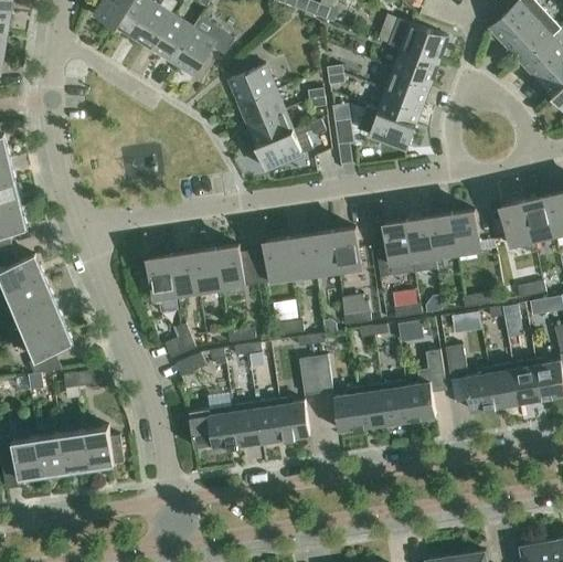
[(0,12),(11,14),(12,0),(0,0),(0,12)]
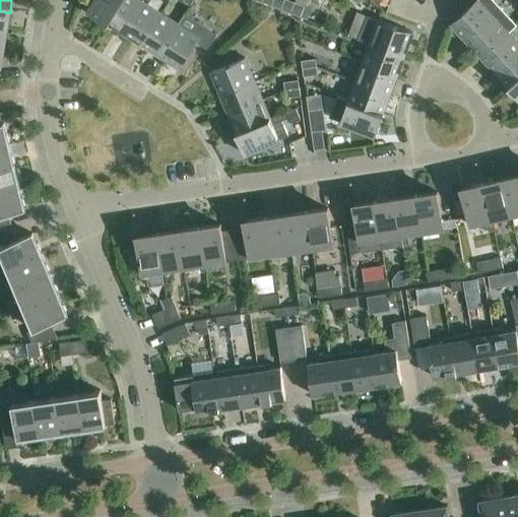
[(95,0),(86,15),(107,27),(123,0),(95,0)]
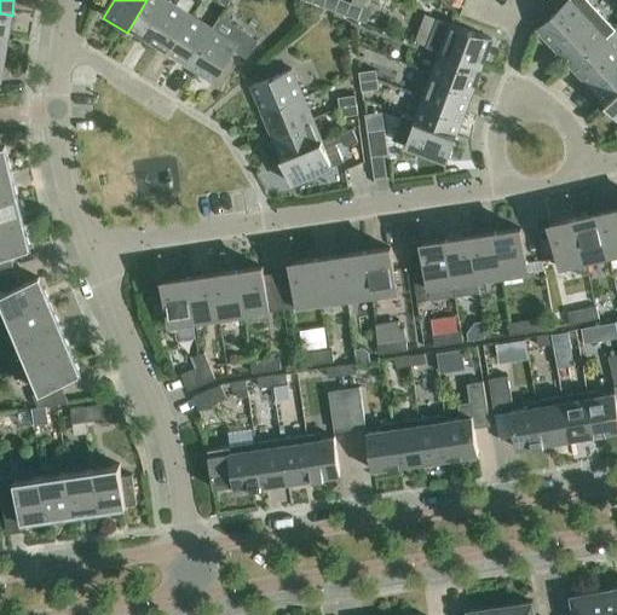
[(146,0),(127,33),(146,45),(171,9),(157,0),(146,0)]
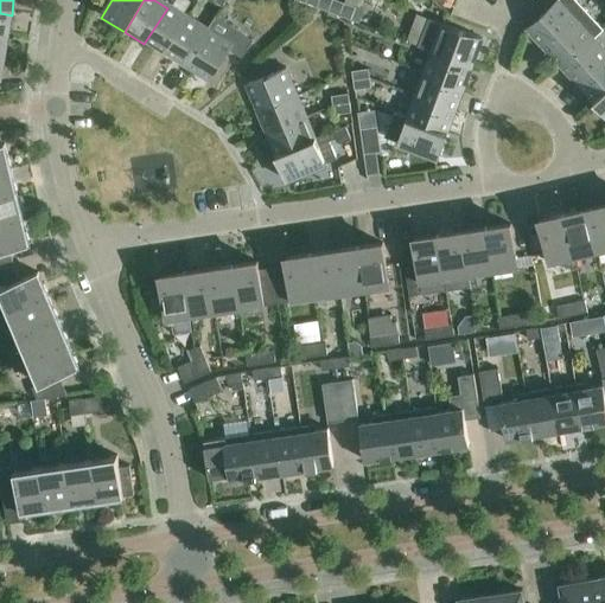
[(215,0),(212,5),(221,11),(227,0),(215,0)]
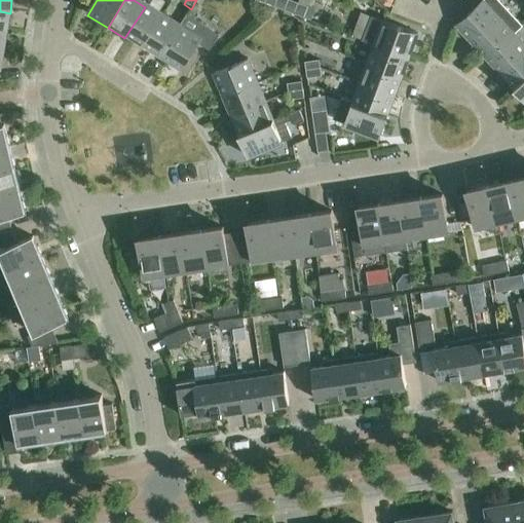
[(265,0),(263,6),(273,9),(275,0),(265,0)]
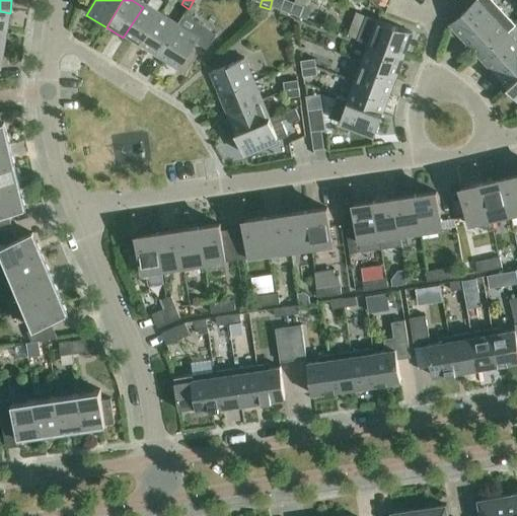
[(272,0),(270,9),(279,13),(283,2),(277,0),(272,0)]
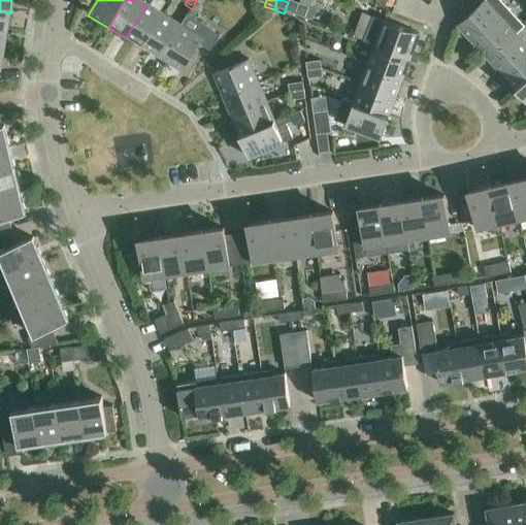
[(390,10),(394,0),(379,0),(377,4),(390,10)]
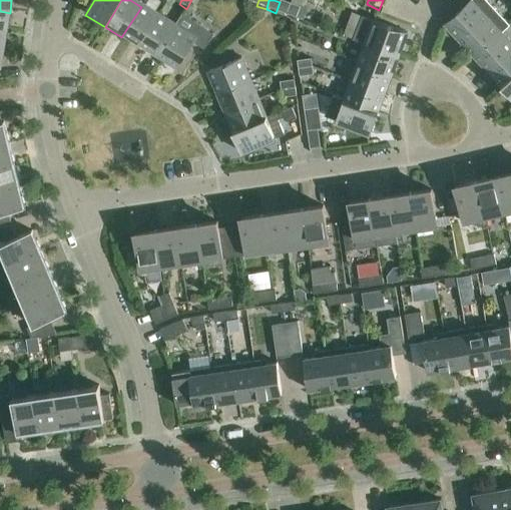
[(472,0),(443,27),(473,60),(499,35),(500,36),(508,28),(481,0),(472,0)]
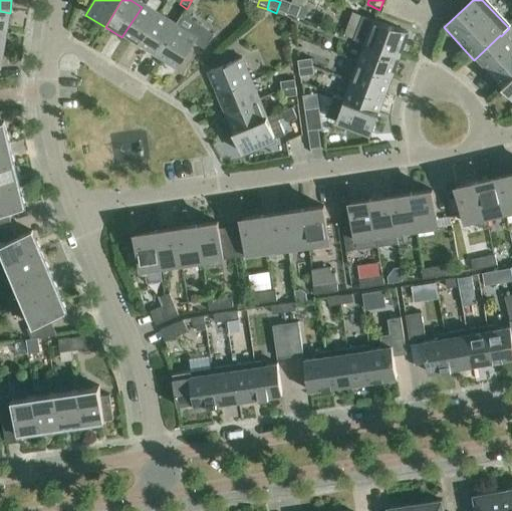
[(276,13),(285,16),(289,5),(280,2),(276,13)]
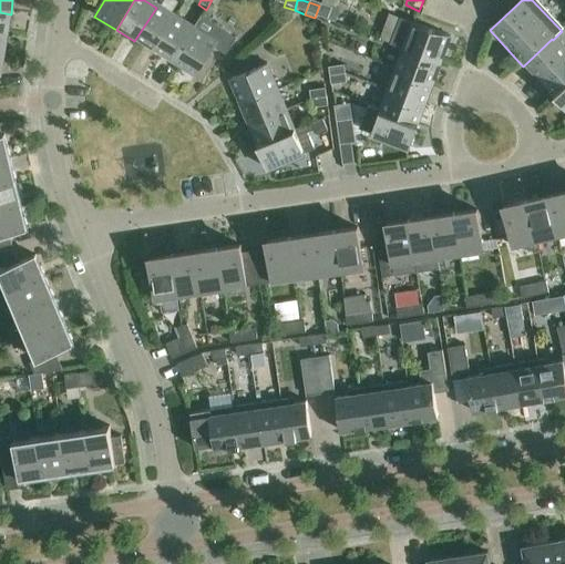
[(319,6),(315,18),(326,22),(330,10),(319,6)]
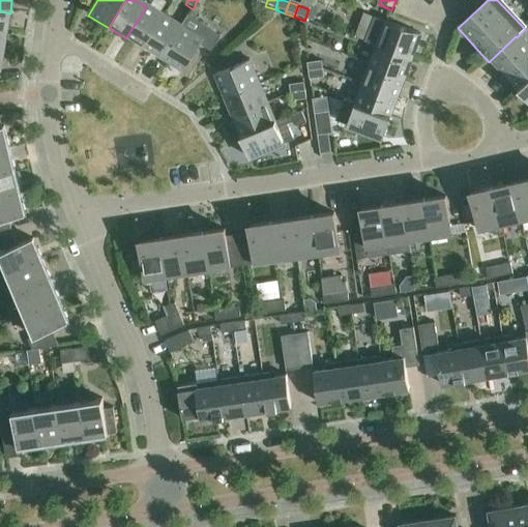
[(125,38),(143,50),(163,18),(146,7),(125,38)]
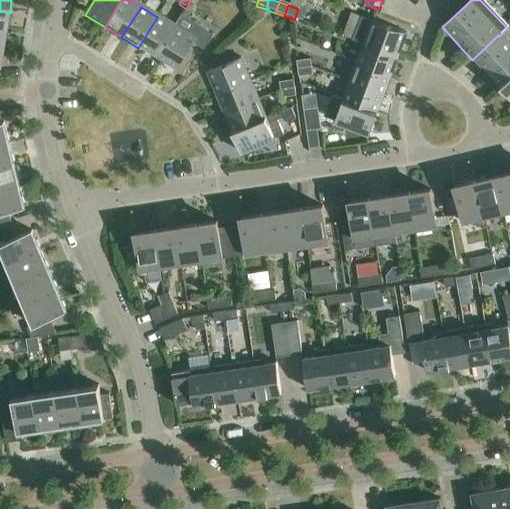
[(298,9),(294,20),(301,22),(305,11),(302,10),(298,9)]
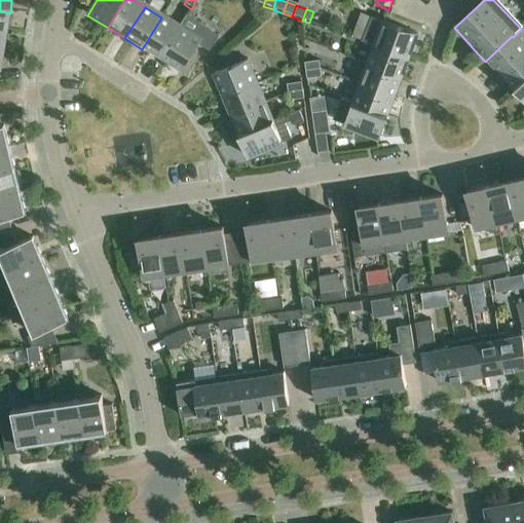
[(0,31),(7,32),(10,13),(0,11),(0,31)]
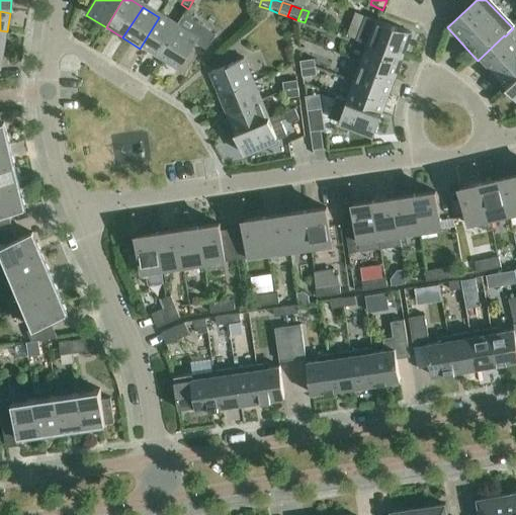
[(140,49),(157,59),(176,27),(159,17),(140,49)]
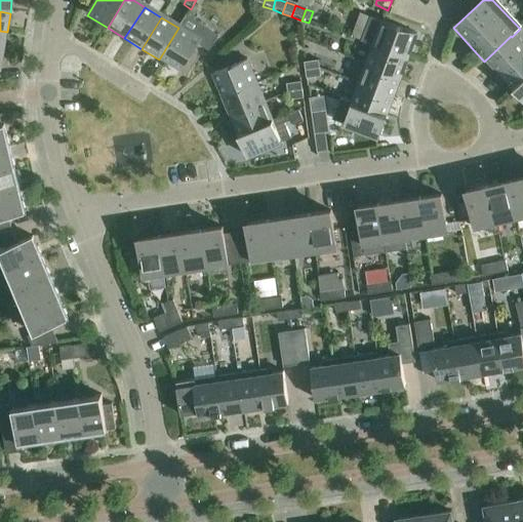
[(178,28),(159,59),(180,73),(197,46),(207,53),(217,38),(185,17),(178,28)]
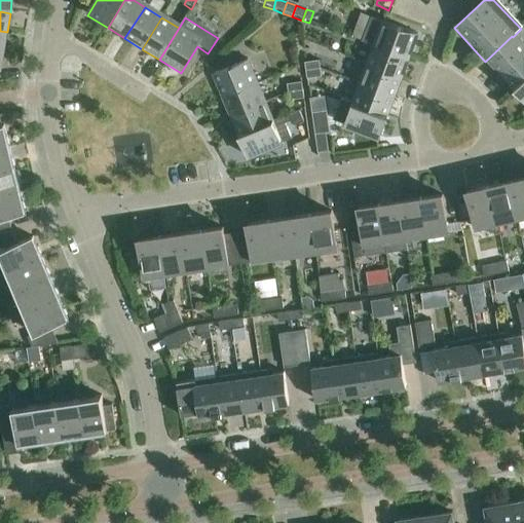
[(361,43),(372,48),(372,47),(407,61),(416,37),(370,20),(361,43)]
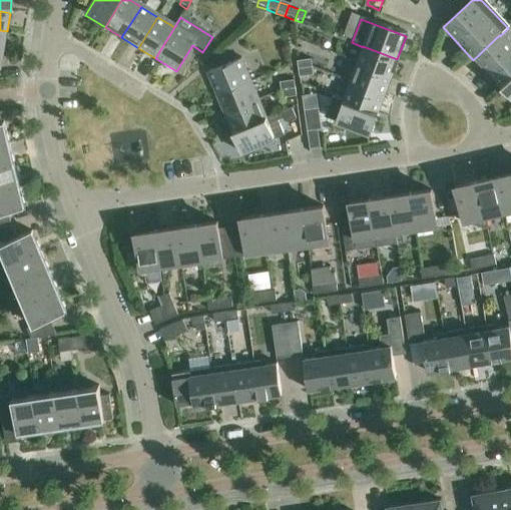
[(473,60),(486,74),(510,51),(510,47),(500,36),(499,35),(473,60)]
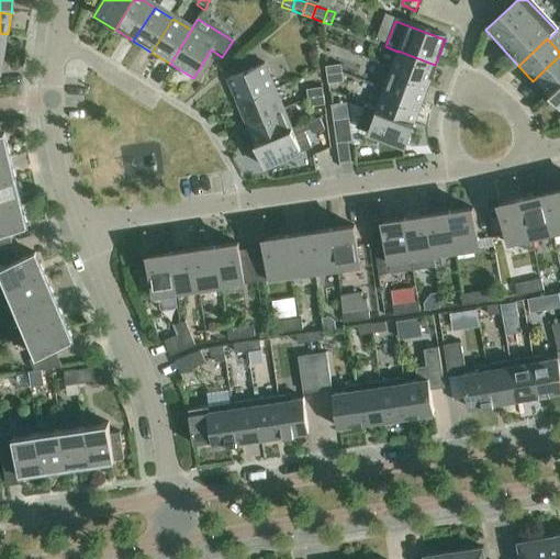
[(398,51),(398,52),(390,71),(427,85),(435,65),(398,51)]
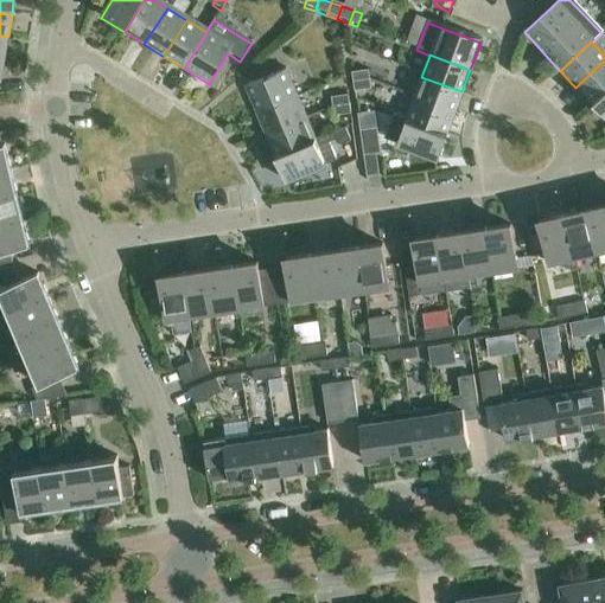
[(604,61),(575,88),(591,106),(604,92),(604,61)]
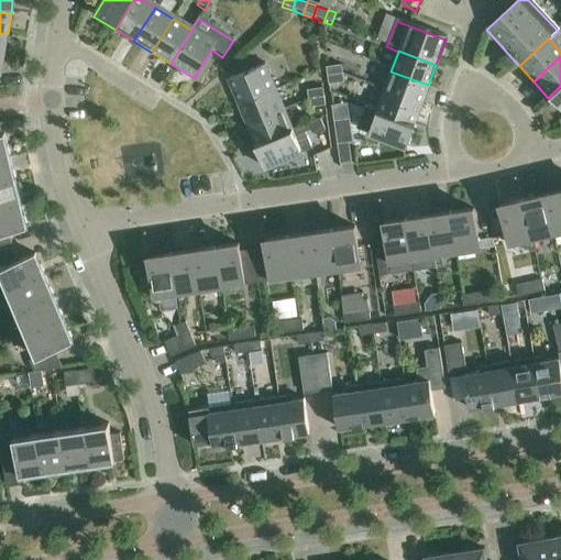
[(227,81),(238,107),(274,91),(264,66),(227,81)]
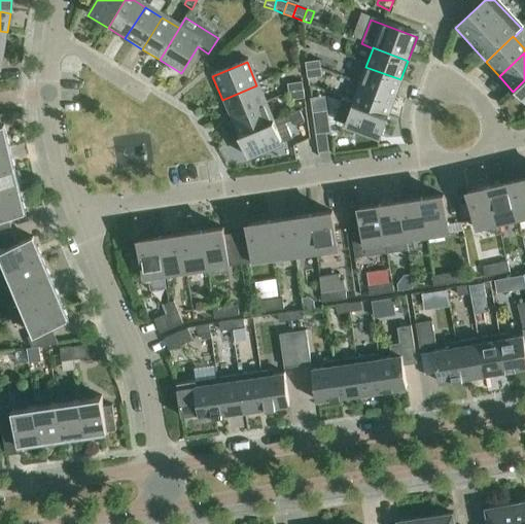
[(304,65),(305,73),(319,71),(318,63),(304,65)]
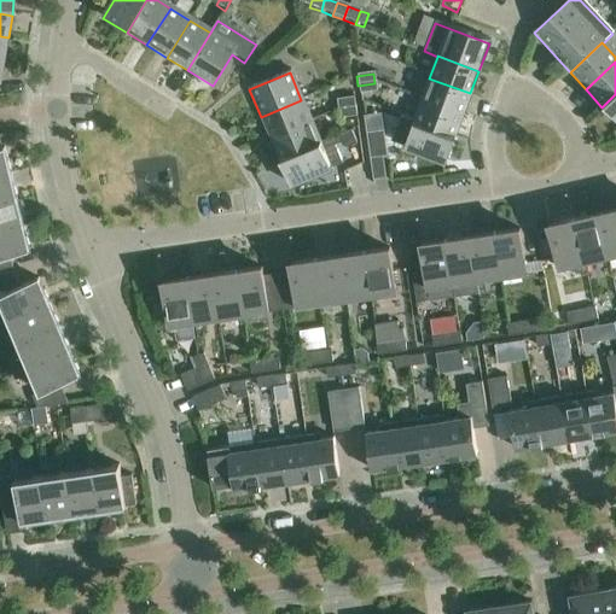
[(429,79),(420,100),(462,116),(470,93),(429,79)]
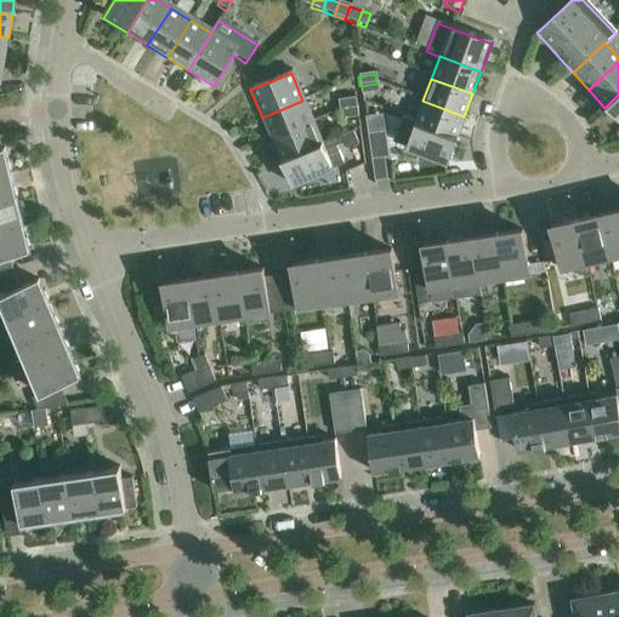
[(376,84),(359,86),(361,96),(378,93),(376,84)]
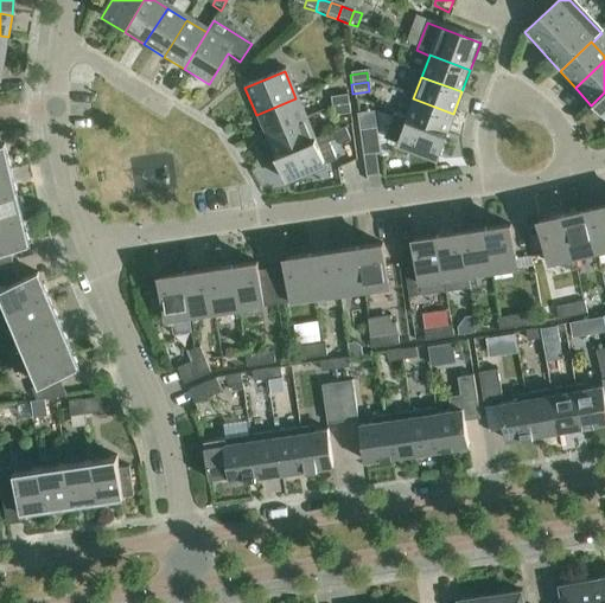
[(604,92),(591,106),(604,120),(604,92)]
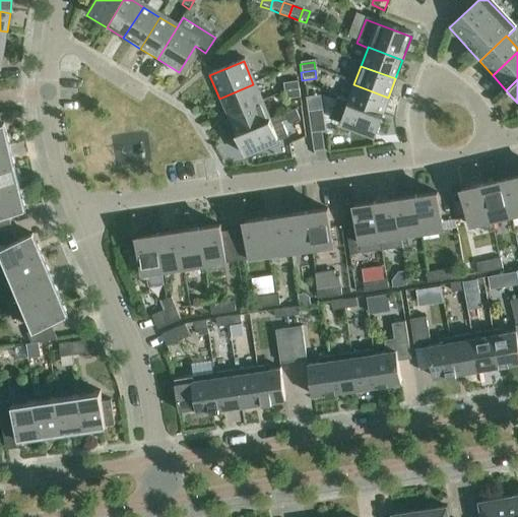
[(282,85),(283,93),(298,91),(297,83),(282,85)]
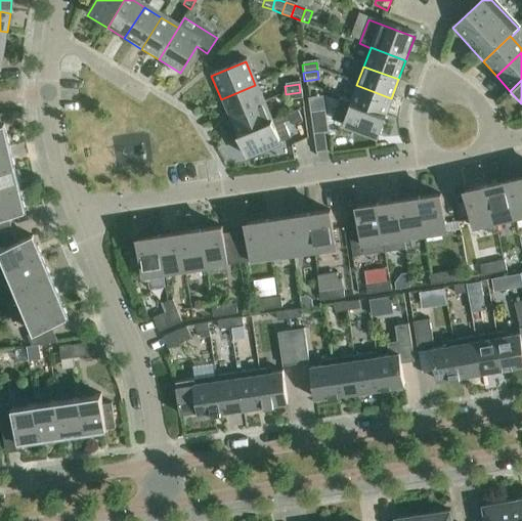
[(221,99),(228,118),(263,104),(255,85),(221,99)]
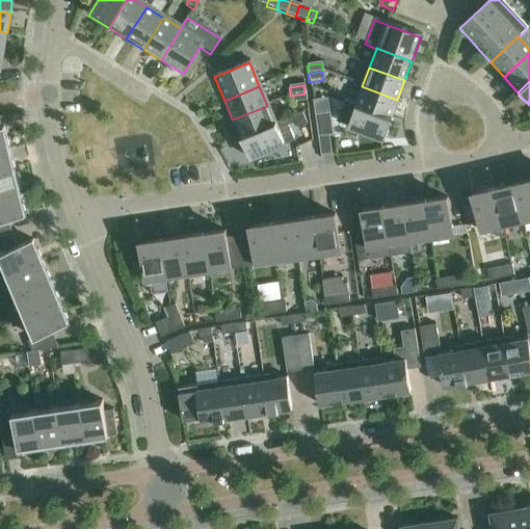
[(362,86),(354,106),(390,120),(397,100),(362,86)]
